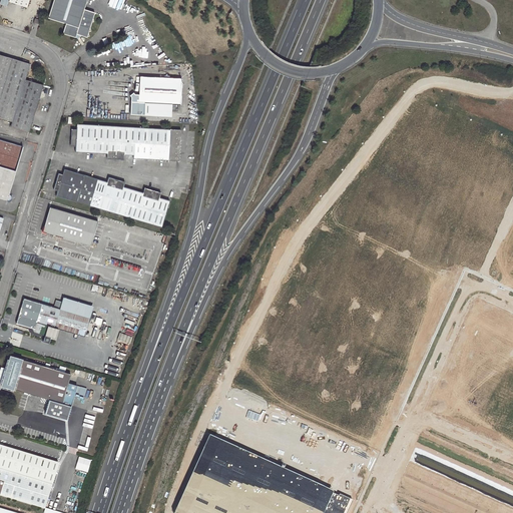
[(53,0),(47,18),(65,23),(62,33),(75,37),(76,34),(86,37),(94,12),(83,9),(86,0),(53,0)]
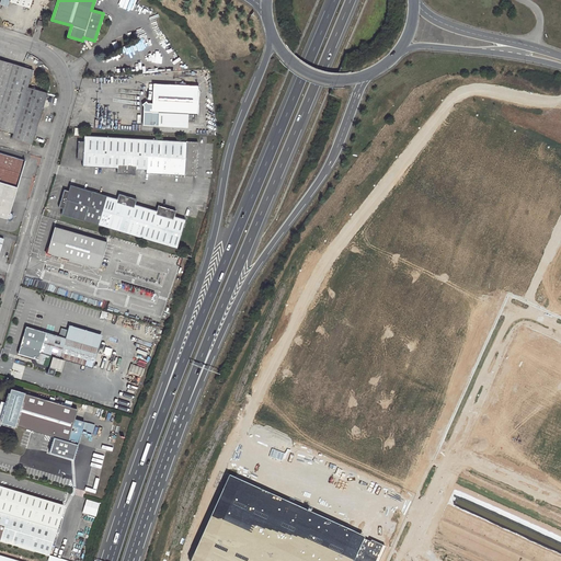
[(31,145),(46,93),(26,88),(32,70),(0,60),(0,129),(12,133),(11,138),(31,145)]
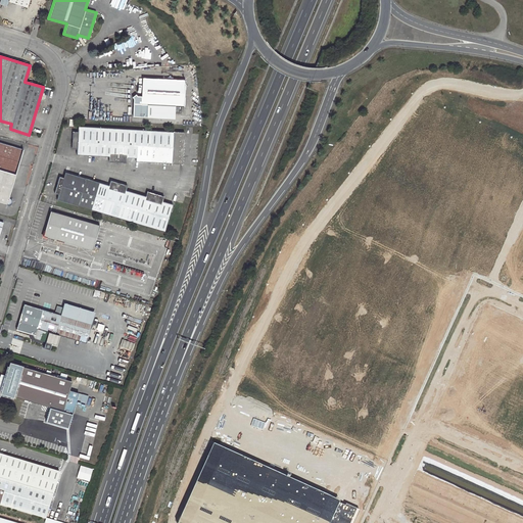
[(147,104),(183,106),(185,81),(142,78),(141,96),(137,96),(135,94),(132,97),(134,99),(133,116),(147,116),(147,104)]
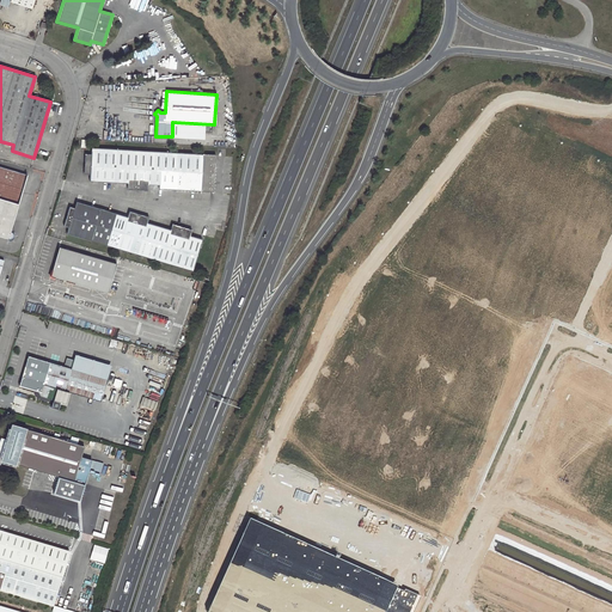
[(127,189),(147,190),(147,184),(159,185),(159,189),(213,193),(215,155),(91,148),(90,155),(85,154),(84,175),(90,175),(90,182),(127,184),(127,189)]
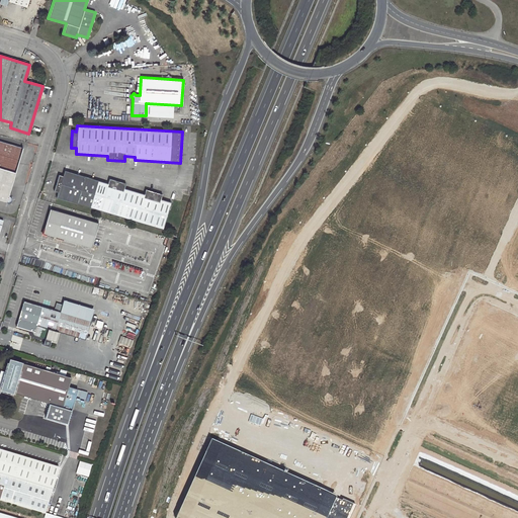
[(22,149),(0,141),(0,200),(6,202),(8,202),(9,202),(10,201),(10,200),(10,198),(10,197),(9,197),(8,196),(22,149)]
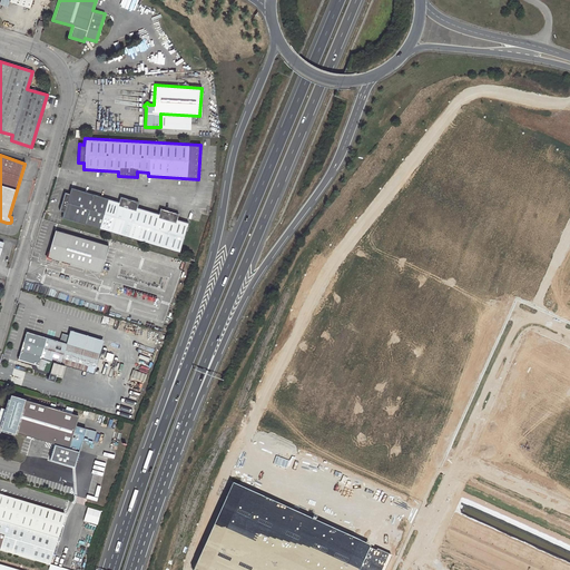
[(138,202),(120,197),(119,203),(71,188),(69,194),(65,193),(59,210),(65,212),(62,217),(178,252),(187,223),(177,219),(178,214),(160,208),(158,214),(137,208),(138,202)]
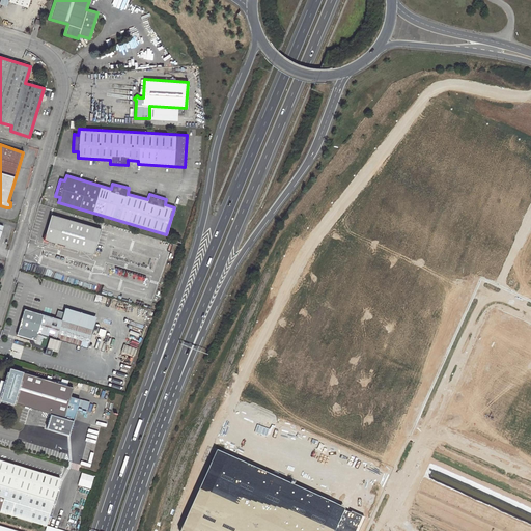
[(44,240),(93,254),(101,228),(52,214),(44,240)]
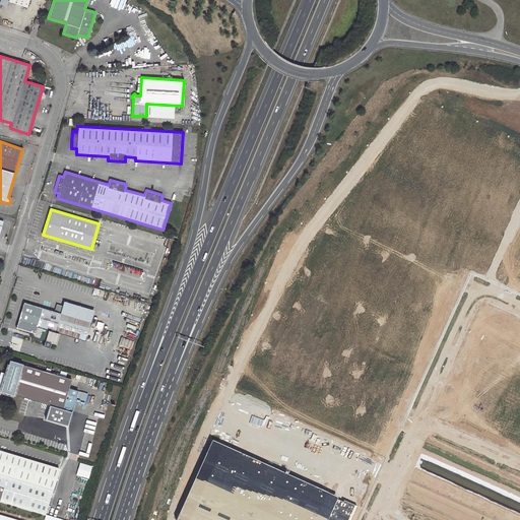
[(55,332),(85,340),(93,310),(64,301),(61,313),(55,332)]
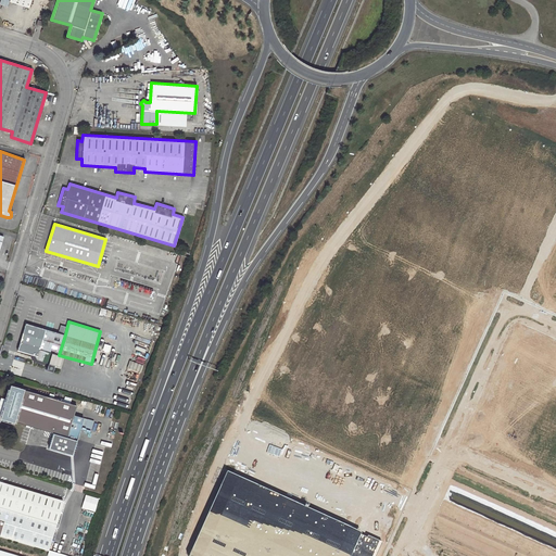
[(25,324),(17,350),(17,351),(35,355),(37,359),(48,363),(51,353),(59,355),(65,335),(25,324)]
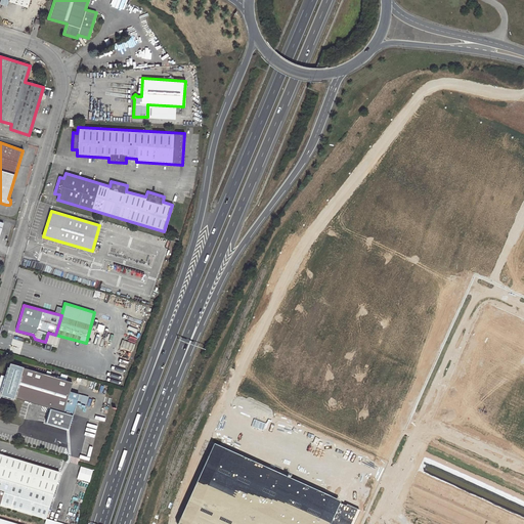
[(0,391),(1,392),(1,393),(50,407),(46,422),(68,429),(78,394),(70,391),(73,382),(67,380),(60,378),(9,363),(5,377),(0,376),(0,391)]
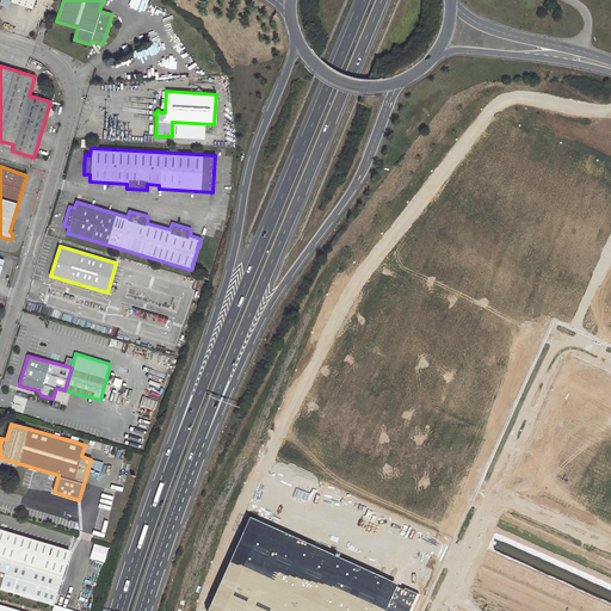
[(414,610),(421,596),(250,517),(207,610),(414,610)]
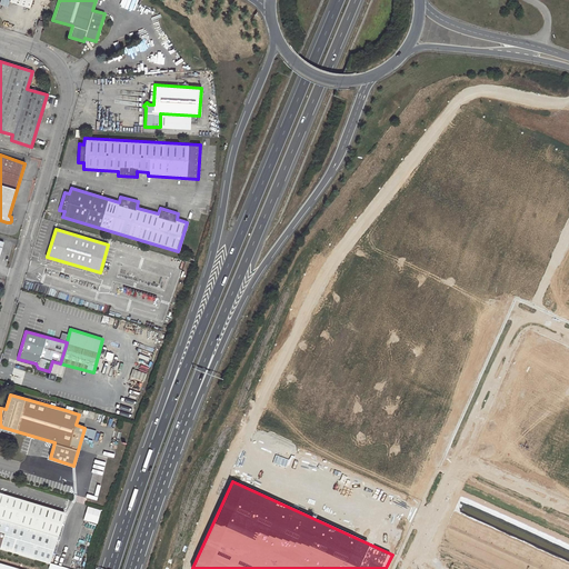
[(65,513),(0,493),(0,549),(49,563),(65,513)]
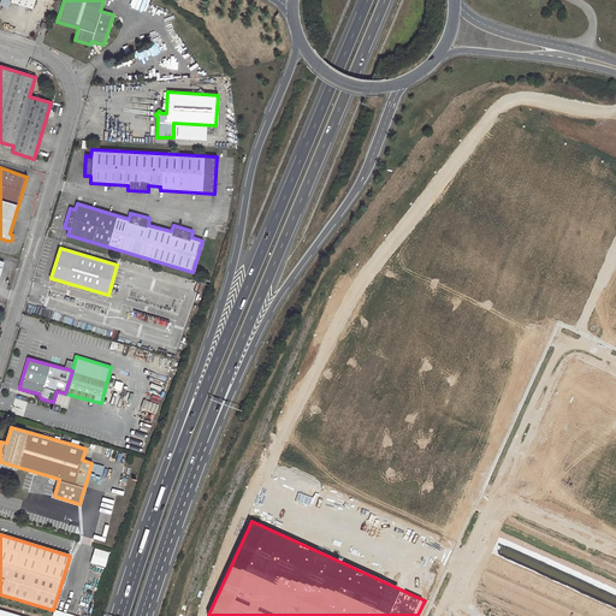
[(89,563),(104,568),(108,552),(93,549),(89,563)]
